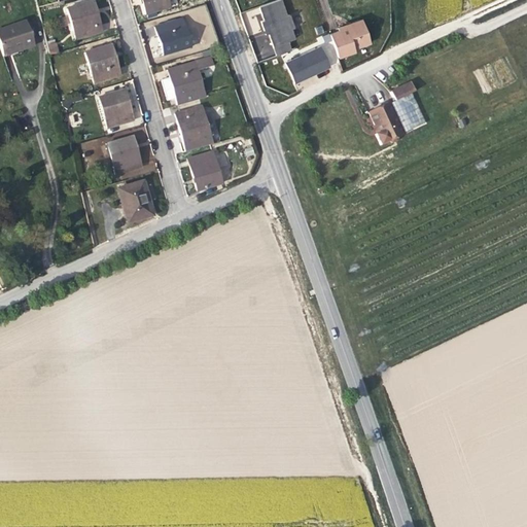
[(140,0),(141,3),(144,15),(170,7),(167,0),(140,0)]
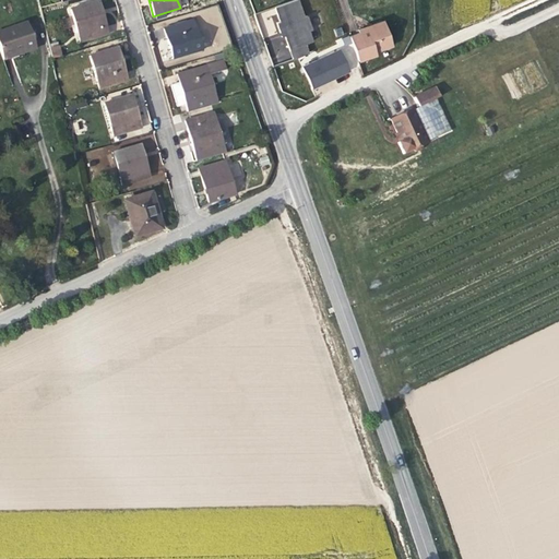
[(284,36),(293,60),(308,52),(305,44),(312,42),(308,31),(311,30),(306,15),(302,16),(297,0),(294,0),(274,7),(280,22),(276,23),(280,33),(283,32),(284,36)]
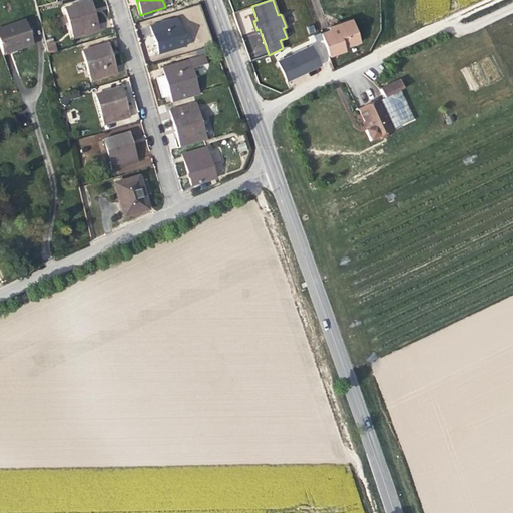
[(72,39),(99,31),(94,12),(90,1),(63,9),(72,39)]
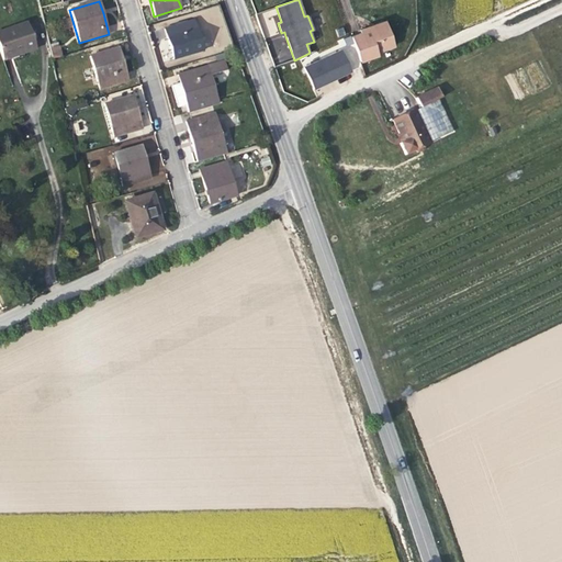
[(116,7),(108,8),(109,31),(117,31),(116,7)]
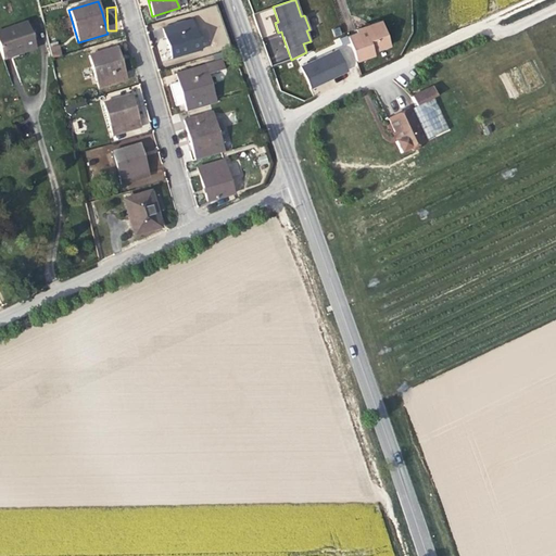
[(192,21),(162,29),(166,46),(171,60),(201,50),(192,21)]
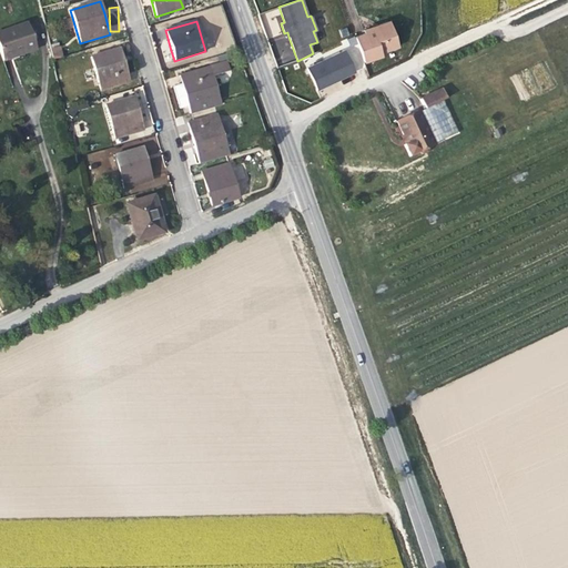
[(398,47),(389,21),(377,26),(377,28),(374,29),(373,28),(364,30),(365,33),(355,37),(364,62),(382,56),(381,52),(398,47)]
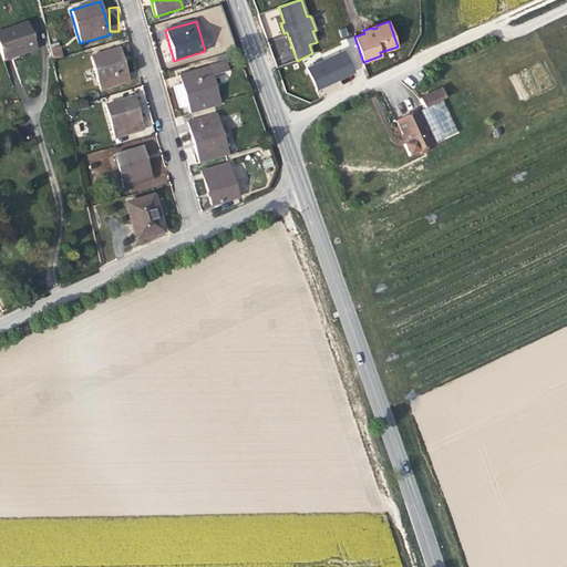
[(24,53),(37,49),(28,22),(0,31),(0,52),(2,58),(19,52),(23,51),(24,53)]
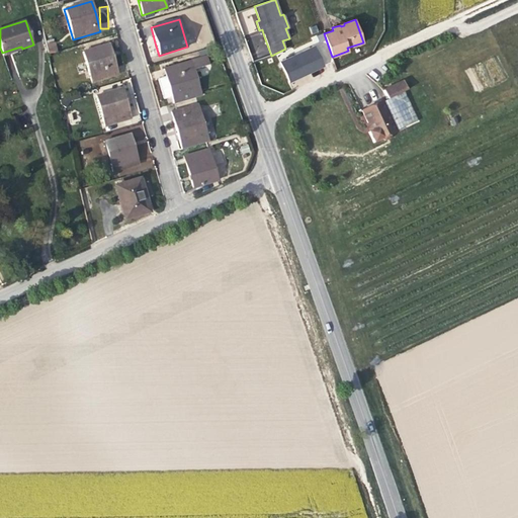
[(54,45),(46,47),(48,54),(56,52),(54,45)]
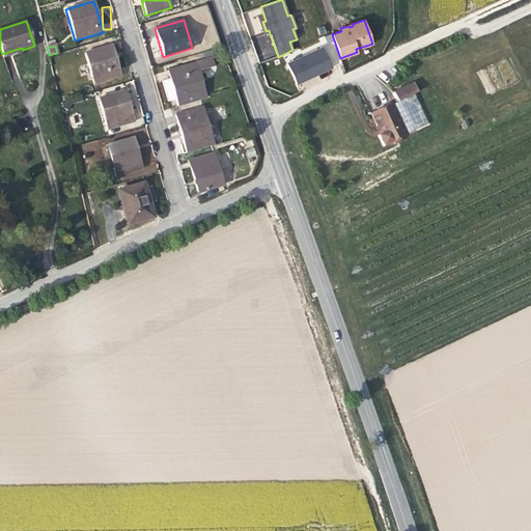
[(114,55),(112,46),(84,53),(92,84),(120,77),(114,55)]
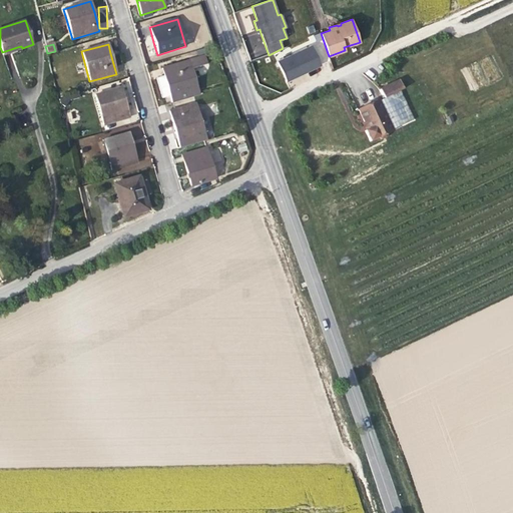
[(277,61),(287,81),(321,65),(312,45),(277,61)]
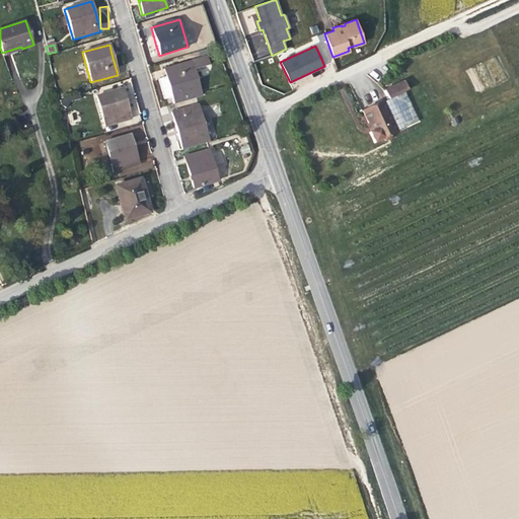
[(192,61),(163,69),(165,77),(158,79),(161,91),(164,99),(171,97),(173,104),(202,96),(192,61)]
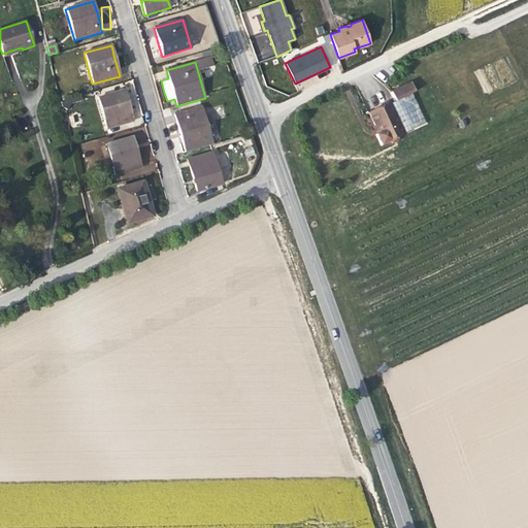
[(391,91),(395,100),(414,91),(409,83),(391,91)]
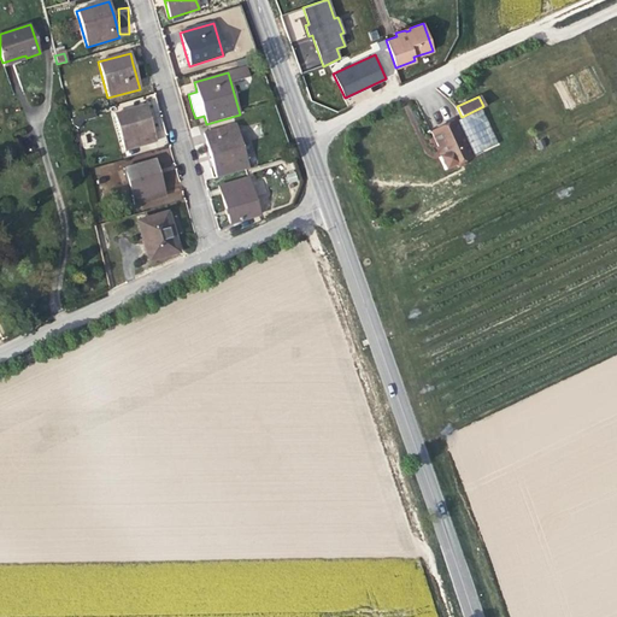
[(150,121),(146,106),(113,116),(124,151),(156,141),(150,121)]
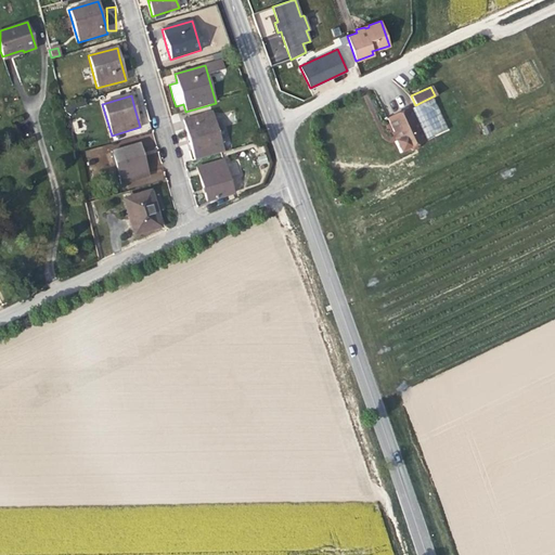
[(430,139),(415,105),(409,107),(424,142),(430,139)]
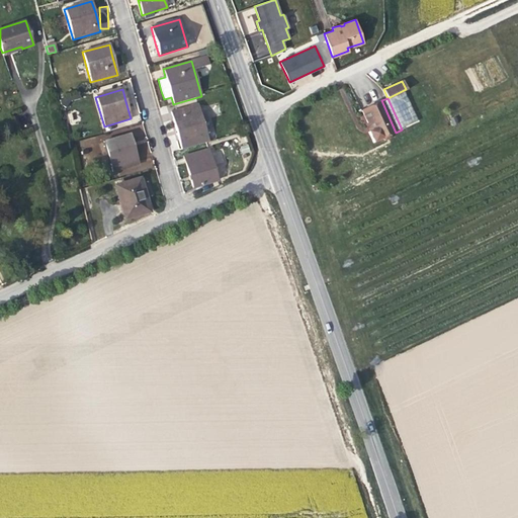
[(381,100),(361,110),(367,123),(370,131),(368,132),(373,143),(379,140),(382,141),(386,140),(387,136),(396,133),(381,100)]
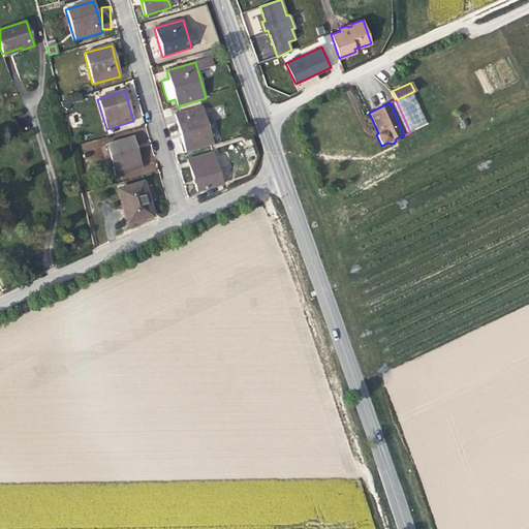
[(201,106),(175,115),(180,134),(185,153),(213,145),(201,106)]
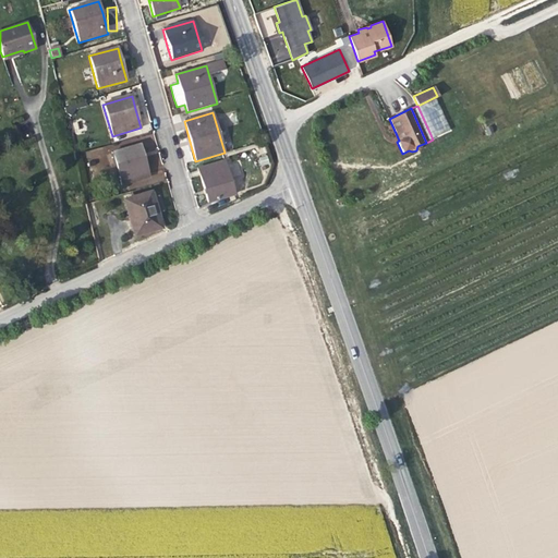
[(143,156),(140,144),(111,153),(120,185),(149,177),(143,156)]
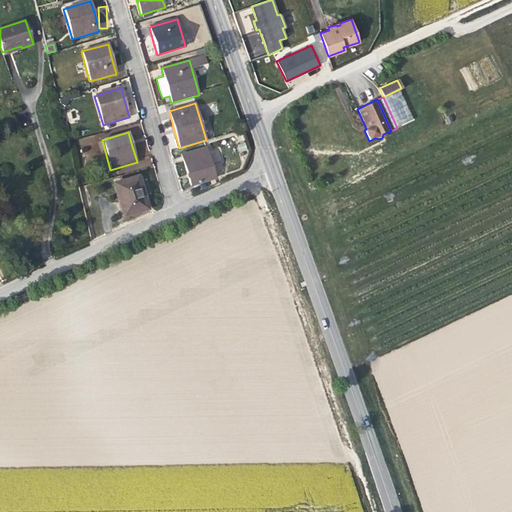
[(206,148),(182,155),(187,174),(191,186),(215,179),(206,148)]
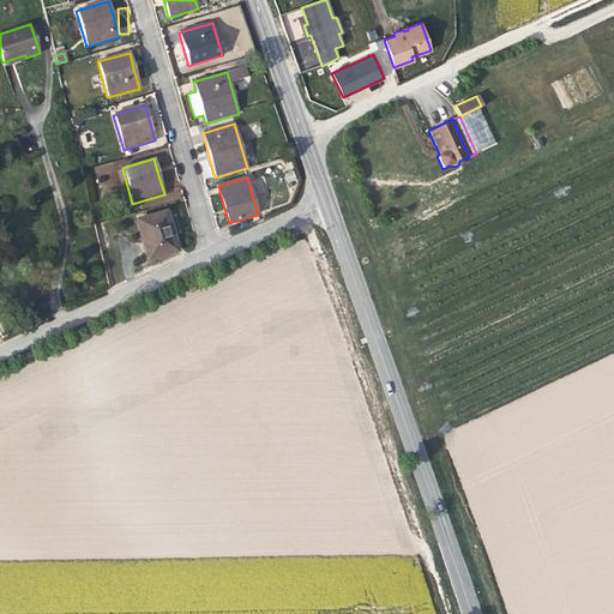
[(138,221),(148,259),(174,252),(168,233),(163,214),(138,221)]
